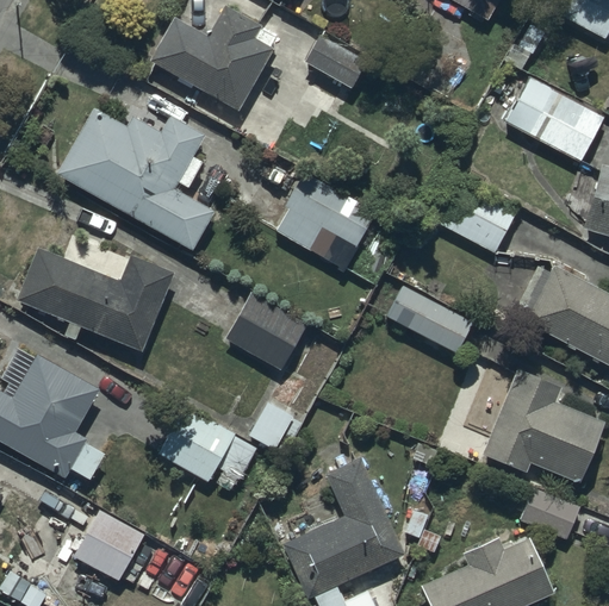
[(608,0),(547,0),(545,5),(563,14),(561,16),(606,38),(608,32),(608,0)]
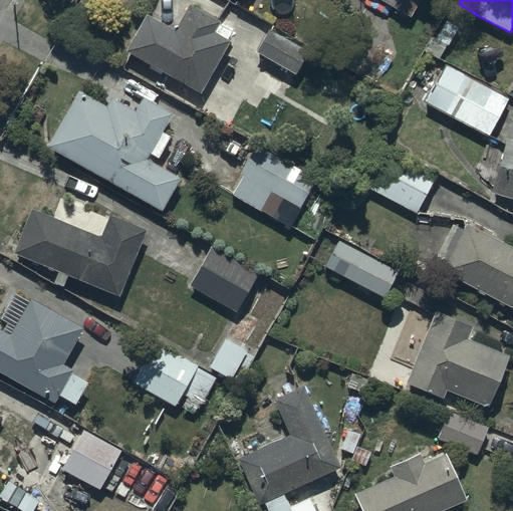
[(218,22),(188,4),(173,30),(147,14),(126,50),(199,92),(233,32),(217,23),(218,22)]
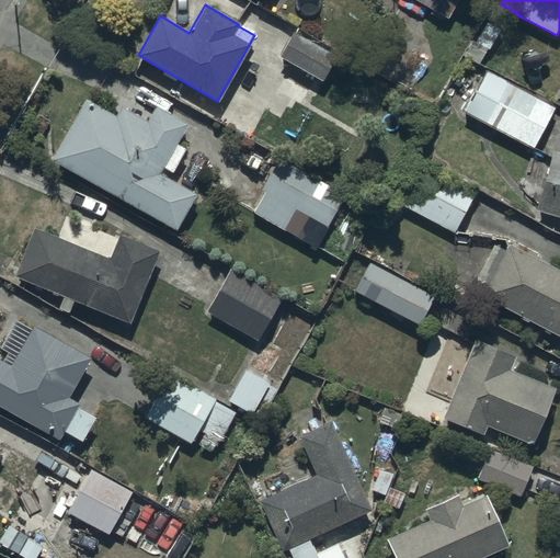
[(463,54),(479,65),(503,29),(489,20),(476,41),(472,38),(463,54)]
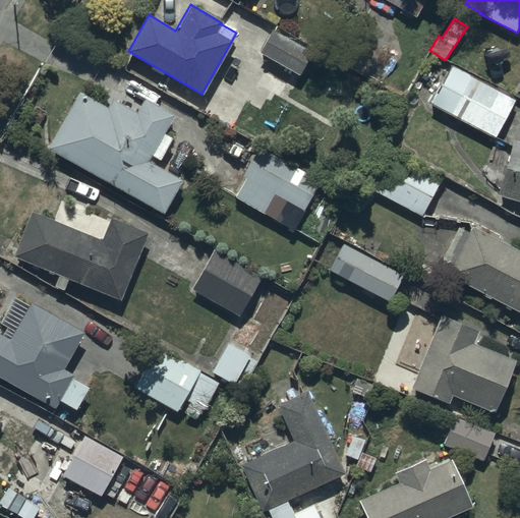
[(315,49),(275,26),(261,53),(301,75),(315,49)]
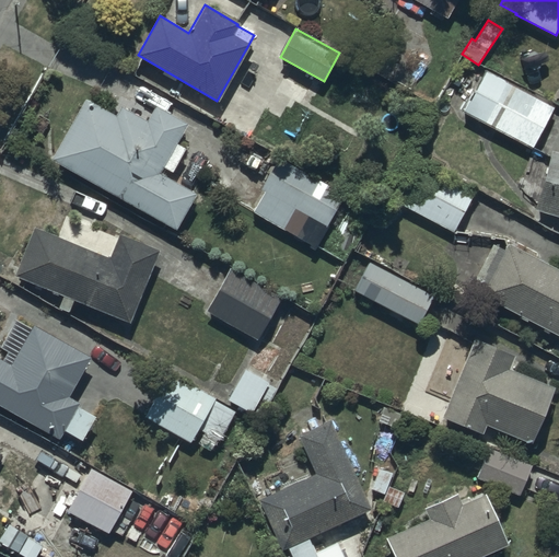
[(554,108),(484,71),(463,112),(532,149),(554,108)]
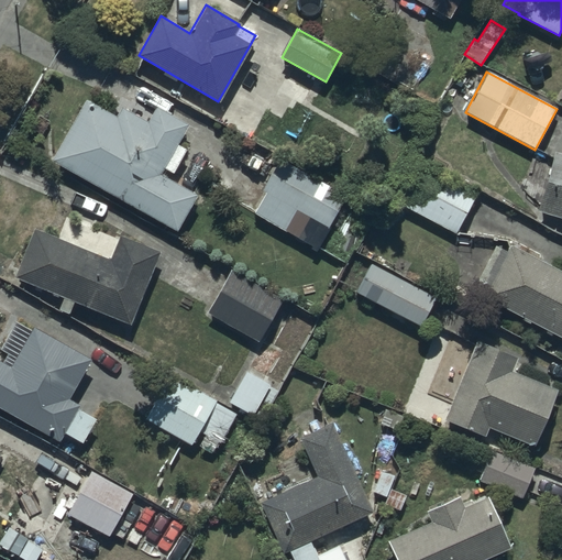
[(149,121),(120,106),(114,116),(86,100),(53,160),(177,228),(197,193),(161,173),(164,167),(175,173),(188,149),(178,143),(188,124),(156,107),(149,121)]
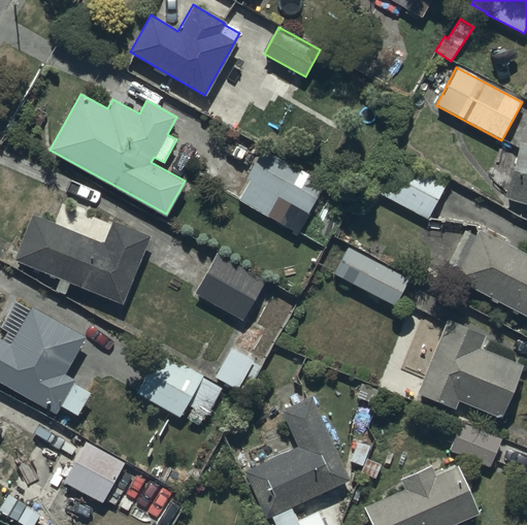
[(526,144),(520,142),(503,198),(526,204),(526,144)]
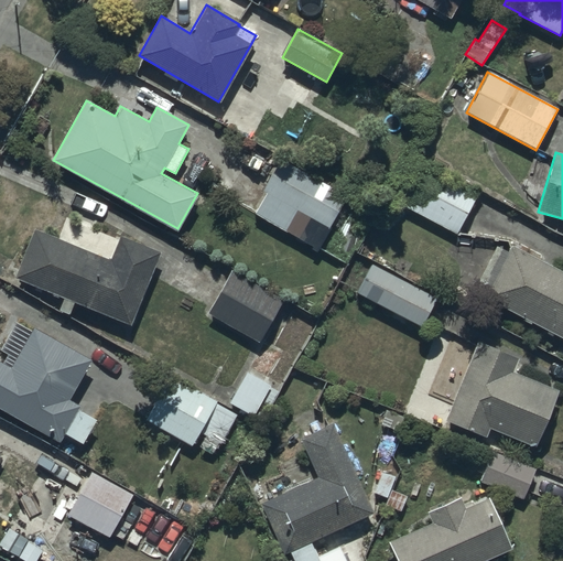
[(346,194),(281,158),(262,191),(267,194),(255,216),(288,234),(300,212),(327,228),(346,194)]
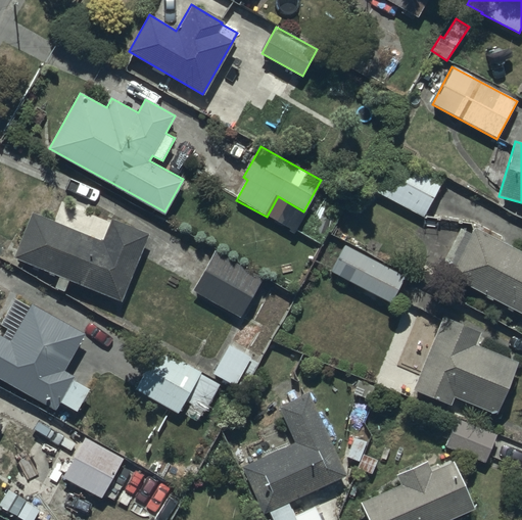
[(445,180),(388,149),(369,186),(425,217),(445,180)]
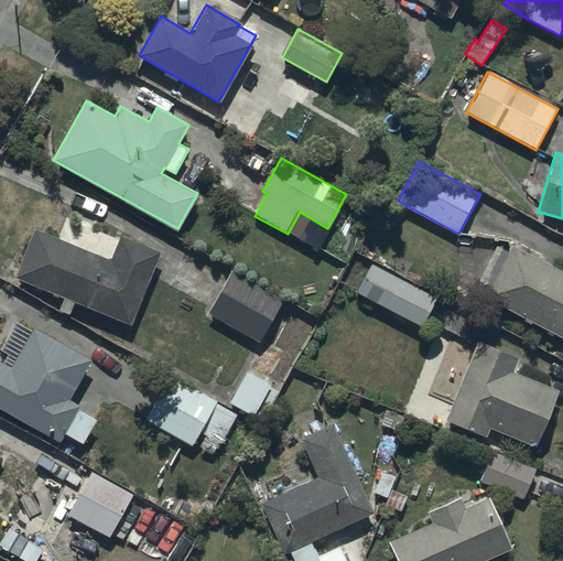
[(63,239),(32,229),(15,279),(130,324),(161,252),(120,235),(118,243),(95,234),(97,227),(79,222),(78,226),(68,223),(63,239)]
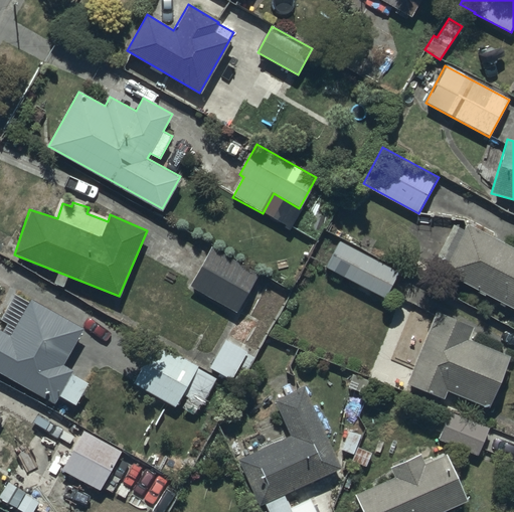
[(513,245),(468,221),(442,270),(513,308),(513,245)]
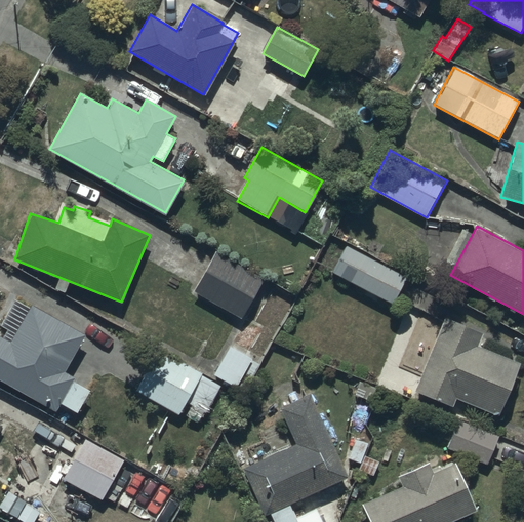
[(405,277),(346,246),(332,273),(393,303),(405,277)]
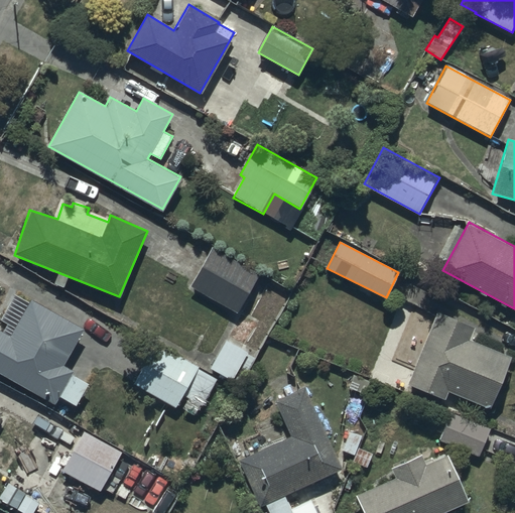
[(260,274),(211,247),(189,286),(238,313),(260,274)]
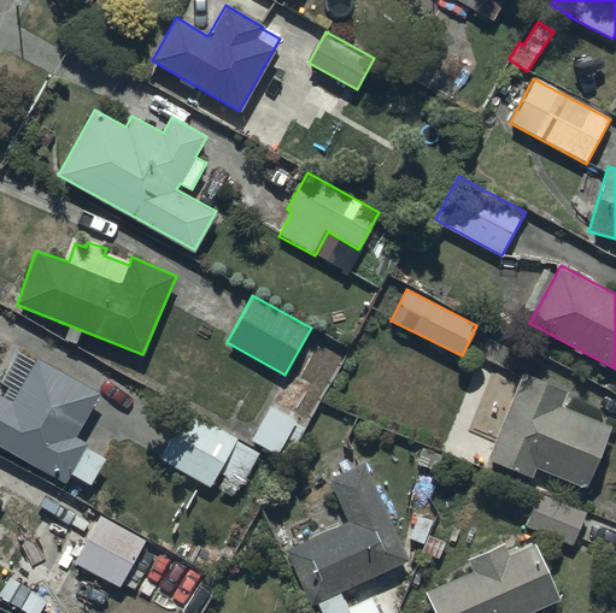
[(98,392),(35,357),(33,361),(17,352),(0,382),(0,444),(62,478),(58,485),(83,499),(106,459),(83,447),(87,441),(75,435),(98,392)]
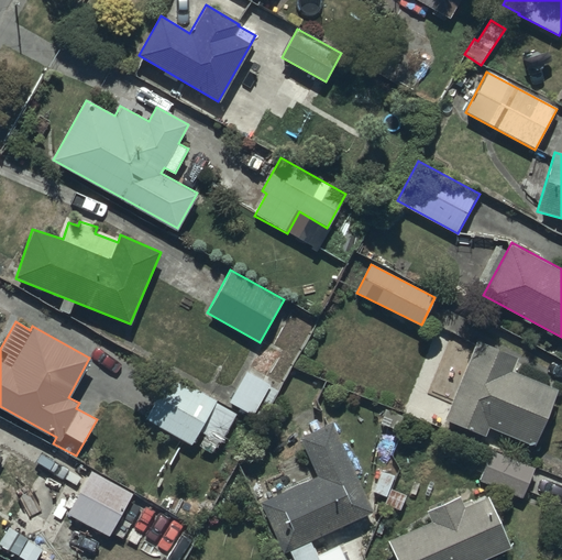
[(517,357),(475,340),(445,419),(485,435),(488,426),(535,443),(555,388),(510,371),(517,357)]
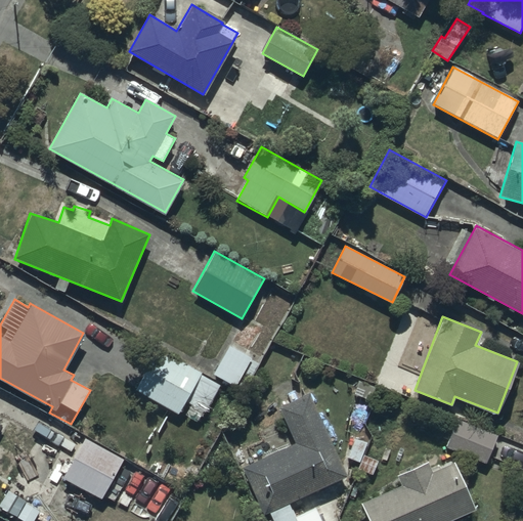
[(260,361),(228,345),(212,375),(244,392),(260,361)]
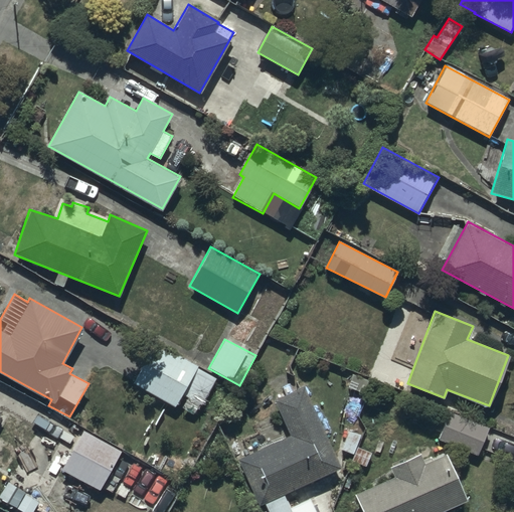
[(216,378),(155,342),(132,381),(175,407),(183,394),(191,398),(185,408),(195,414),(216,378)]
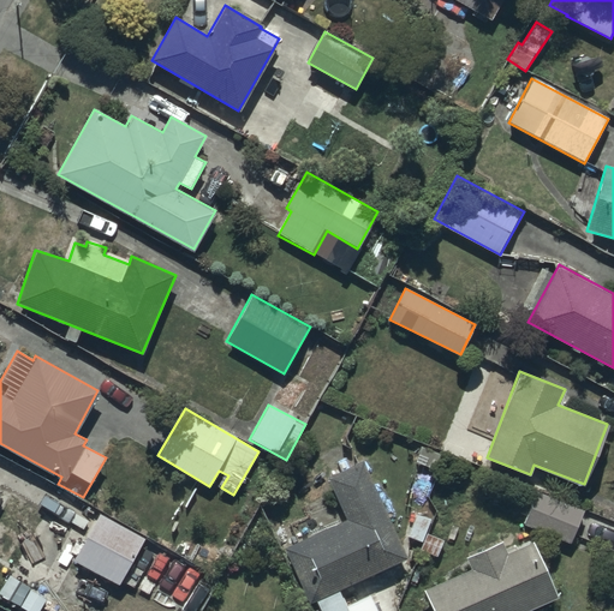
[(346,520),(288,546),(319,610),(392,610),(374,570),(407,555),(364,461),(327,479),(346,520)]
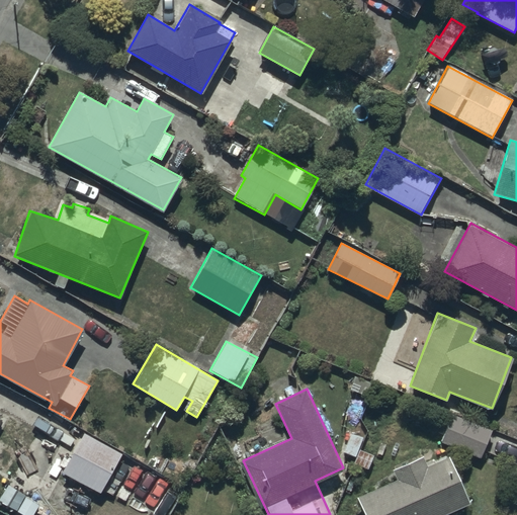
[(492,431),(452,415),(441,441),(481,458),(492,431)]
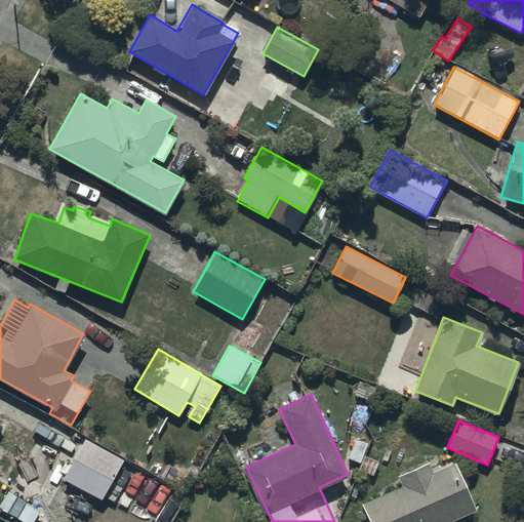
[(122,458),(84,438),(63,478),(101,498),(122,458)]
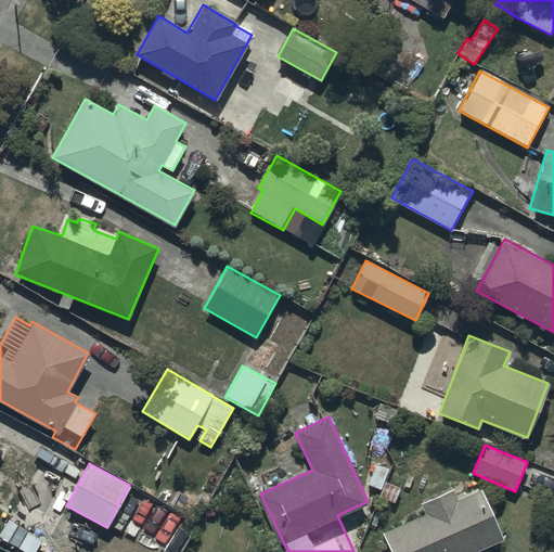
[(452,489),(420,503),(425,514),(382,534),(389,551),(473,551),(502,539),(480,490),(456,500),(452,489)]
